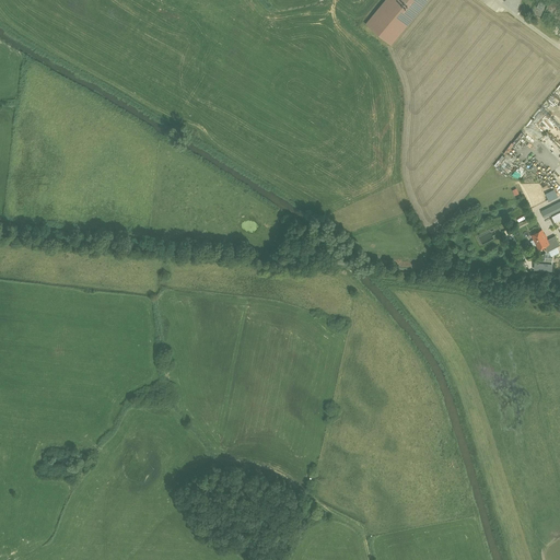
[(429,0),(386,0),(366,24),(392,45),(429,0)]
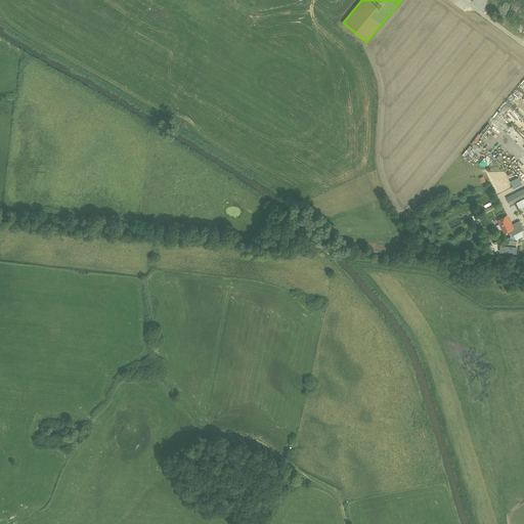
[(473,145),(464,156),(475,166),(484,156),(473,145)]
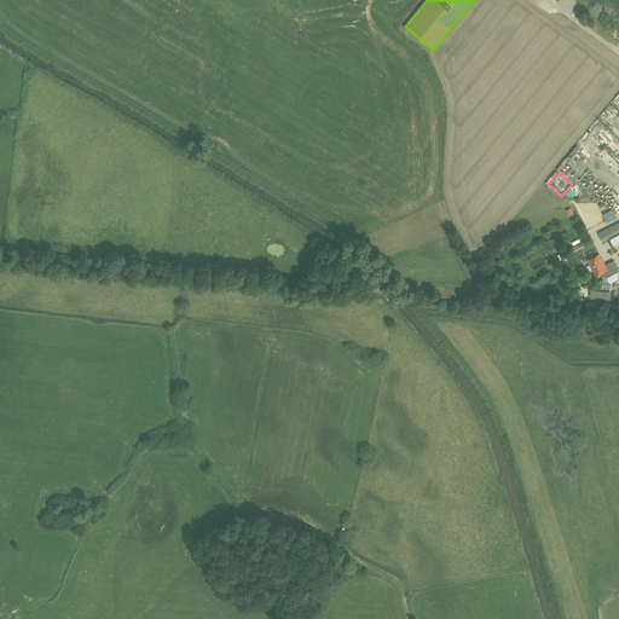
[(614,209),(605,214),(609,223),(618,218),(614,209)]
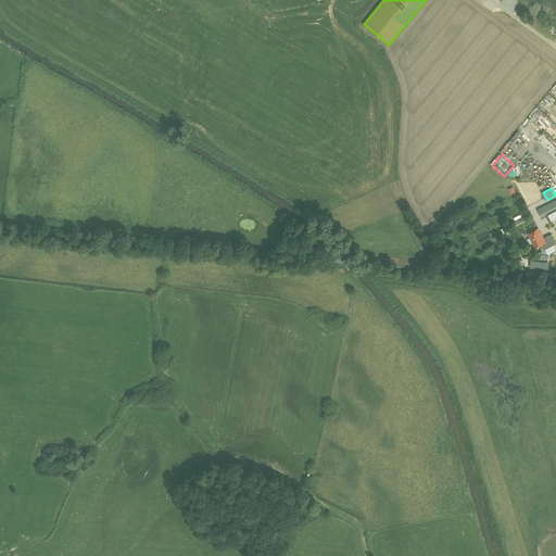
[(555,200),(541,209),(543,211),(555,205),(555,207),(555,200)]
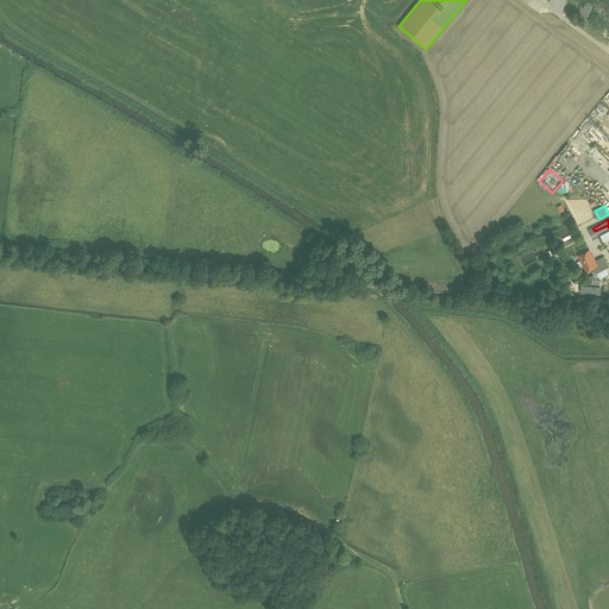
[(596,234),(608,227),(608,225),(595,231),(596,234)]
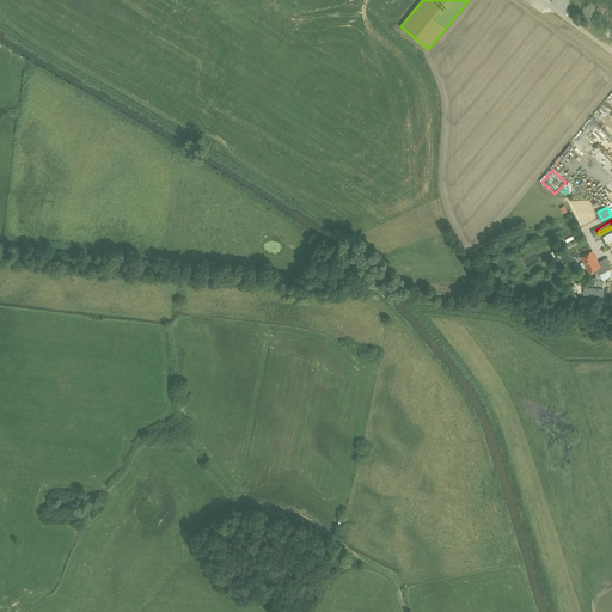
[(593,251),(587,254),(586,254),(583,254),(582,256),(585,261),(586,261),(588,265),(587,268),(589,271),(600,267),(599,262),(593,251)]
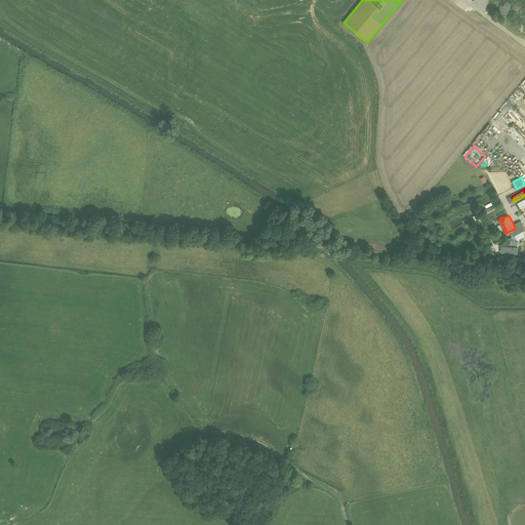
[(500,244),(500,252),(518,253),(518,245),(517,245),(518,241),(511,241),(511,243),(506,243),(505,245),(500,244)]
